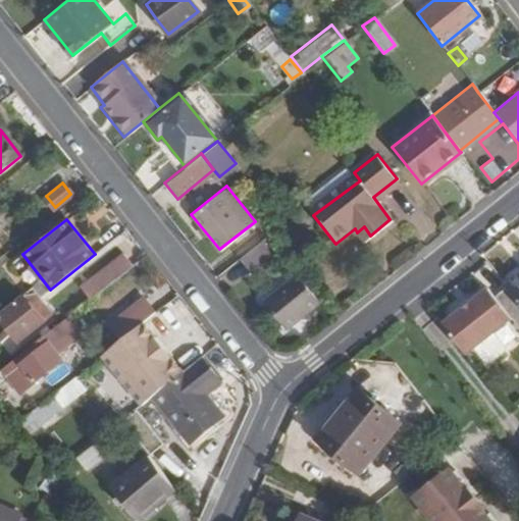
[(364,226),(357,232),(363,241),(370,236),(364,226)]
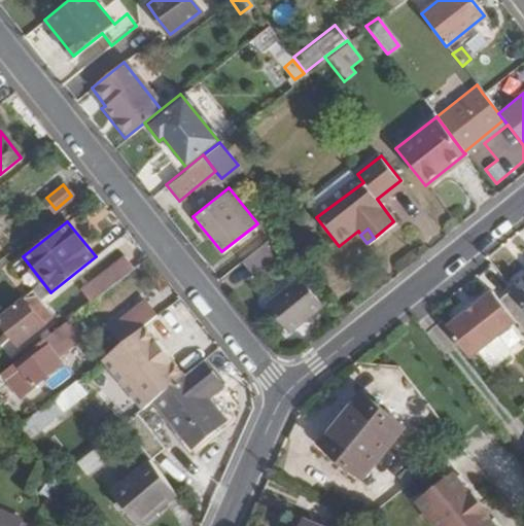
[(269,237),(240,260),(253,276),(282,253),(269,237)]
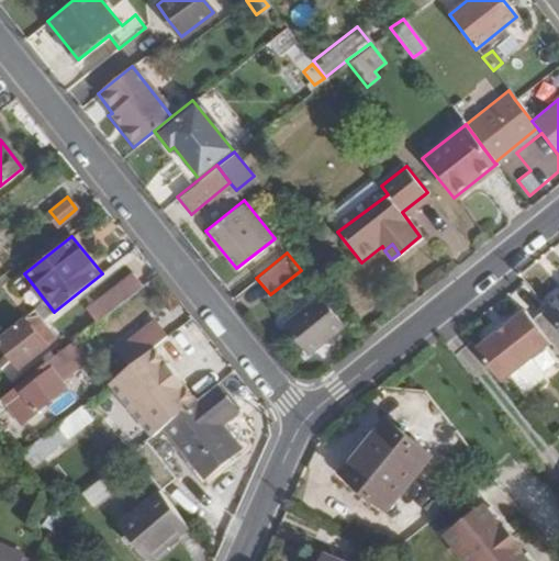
[(132,271),(88,306),(97,321),(142,283),(132,271)]
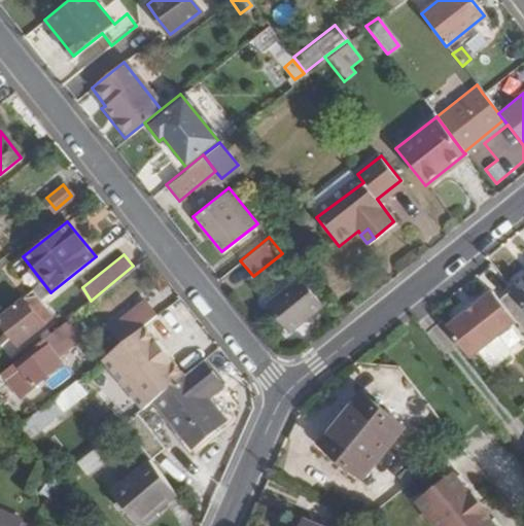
[(287,331),(322,304),(299,275),(265,304),(287,331)]
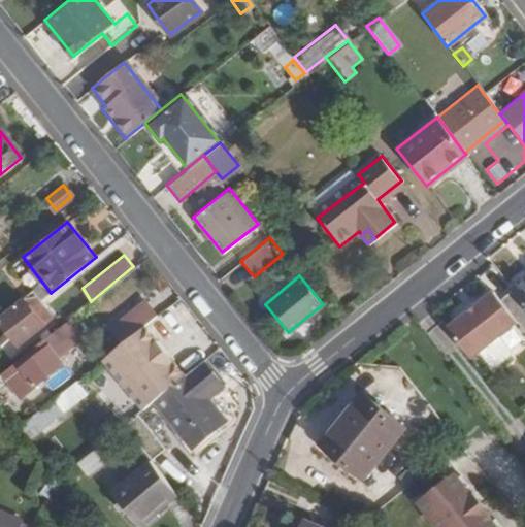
[(524,275),(509,288),(524,307),(524,275)]
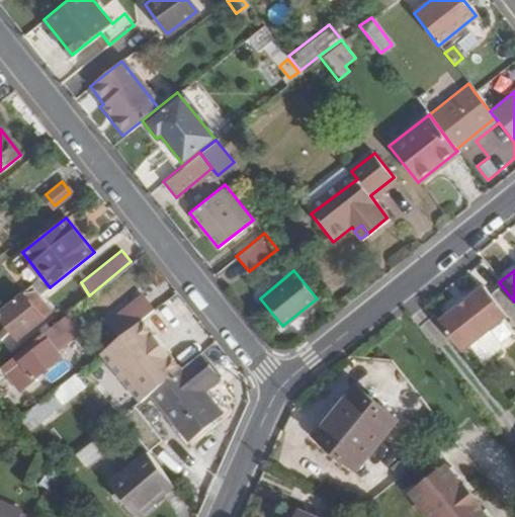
[(482,284),(437,319),(462,352),(506,318),(482,284)]
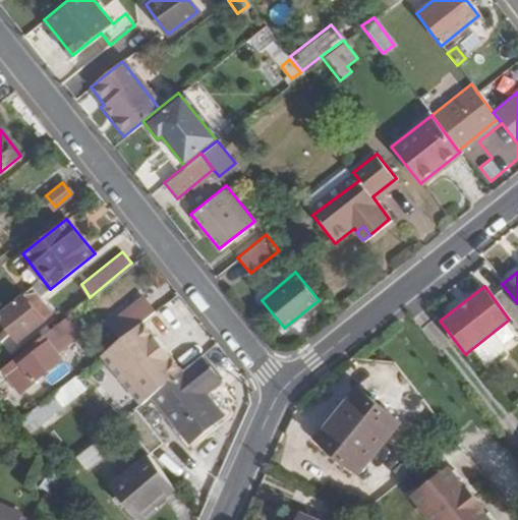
[(517,326),(517,303),(504,287),(494,295),(517,326)]
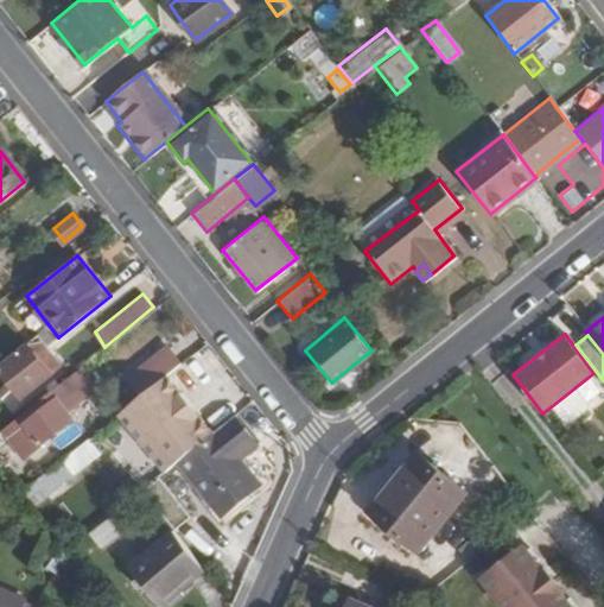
[(52,372),(29,342),(0,366),(0,394),(13,384),(23,396),(52,372)]
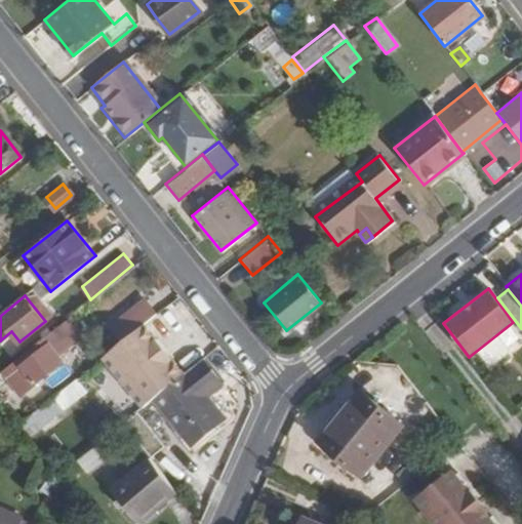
[(116,321),(127,336),(136,329),(159,312),(147,296),(116,321)]
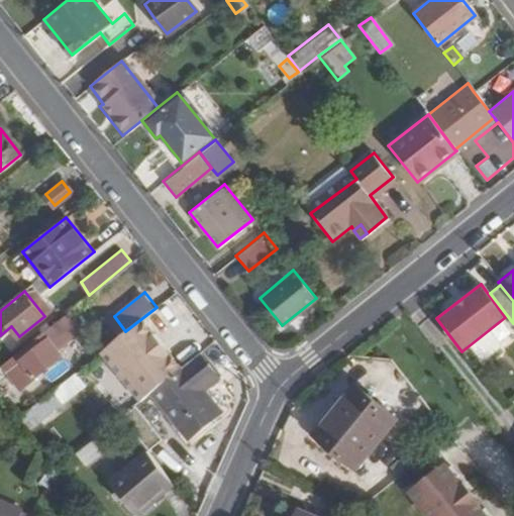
[(190,336),(166,305),(137,328),(134,324),(125,331),(103,349),(142,399),(151,391),(181,368),(169,353),(190,336)]
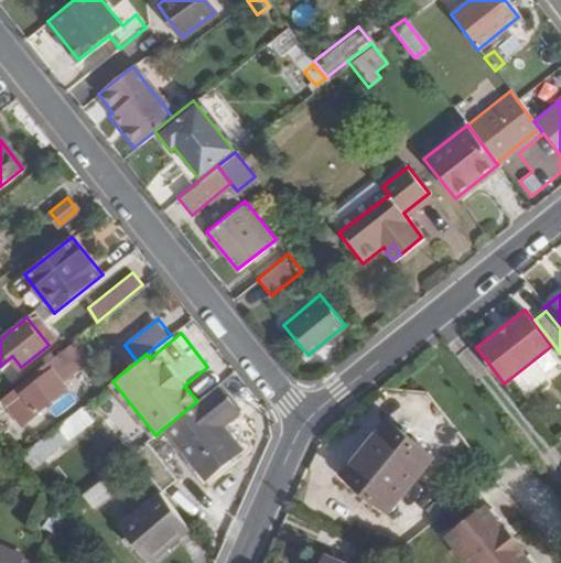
[(93,354),(78,336),(47,361),(52,368),(38,380),(31,385),(17,397),(33,418),(75,383),(68,376),(84,365),(82,363),(93,354)]
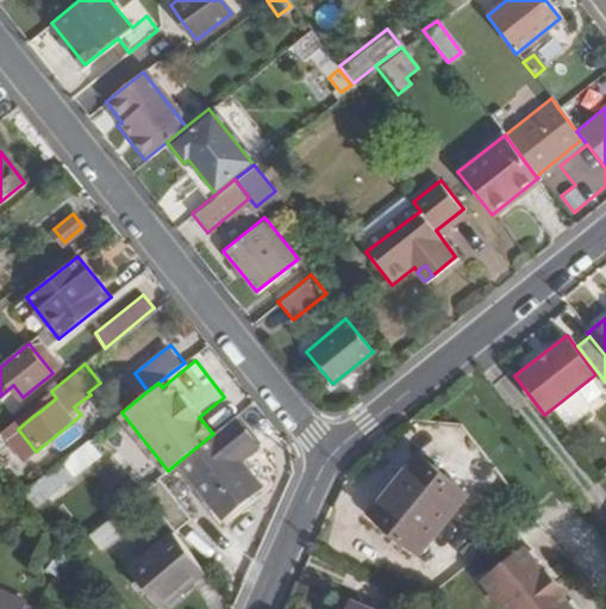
[(51,391),(35,403),(41,411),(56,398),(51,391)]
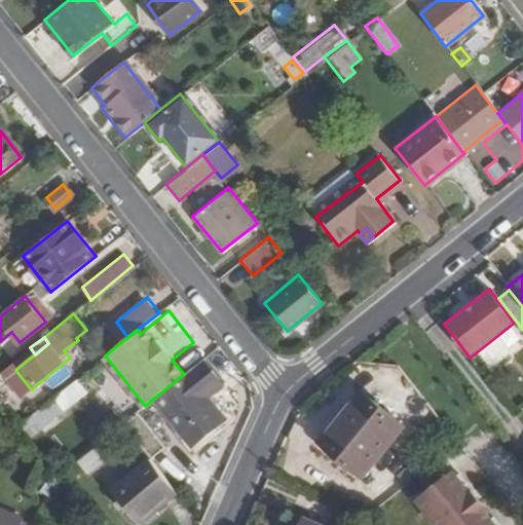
[(30,347),(25,352),(29,359),(35,354),(30,347)]
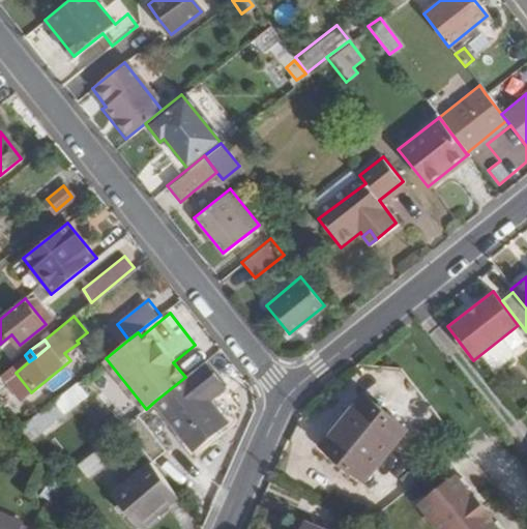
[(208,401),(225,387),(204,361),(185,377),(155,401),(194,449),(227,422),(208,401)]
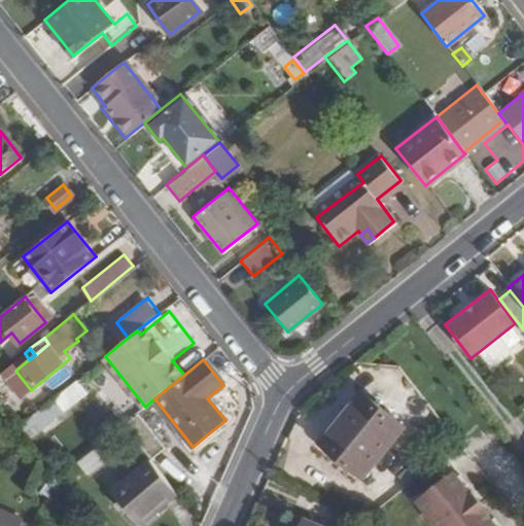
[(88,391),(78,379),(21,426),(30,436),(88,391)]
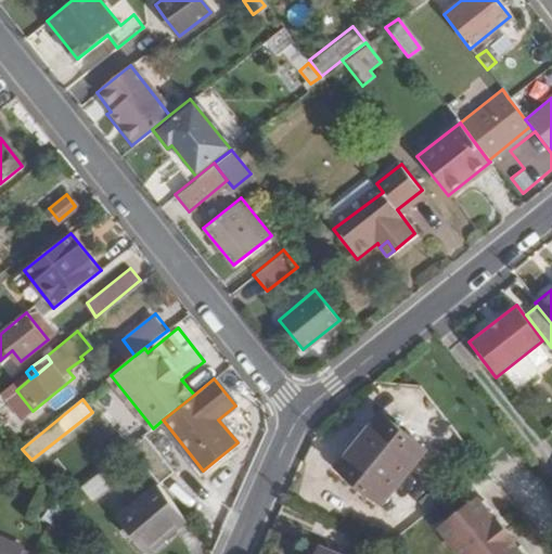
[(423,450),(380,414),(337,468),(381,503),(423,450)]
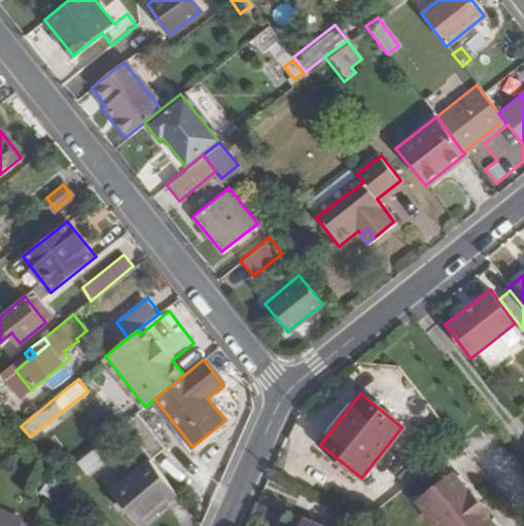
[(151,457),(165,446),(138,412),(125,423),(151,457)]
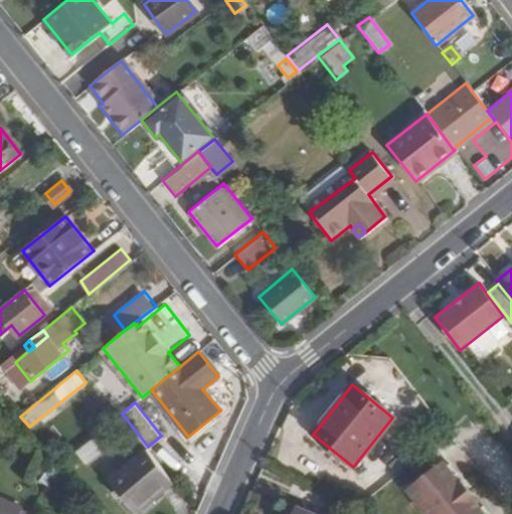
[(111,440),(103,430),(75,450),(82,458),(84,461),(111,440)]
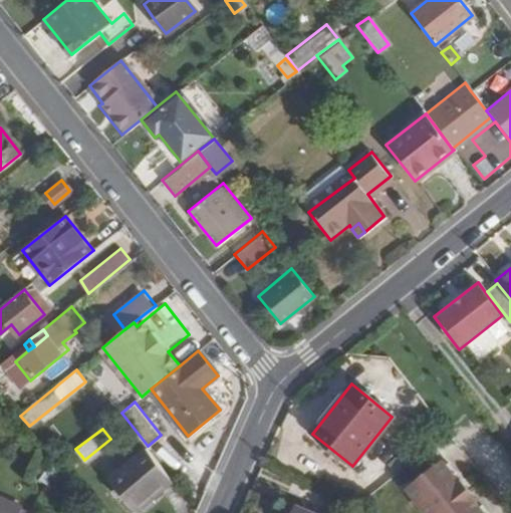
[(109,477),(139,512),(175,481),(148,448),(109,477)]
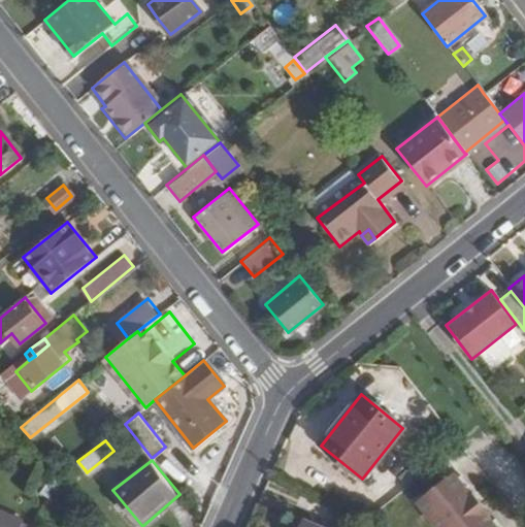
[(57,481),(47,475),(38,493),(47,498),(57,481)]
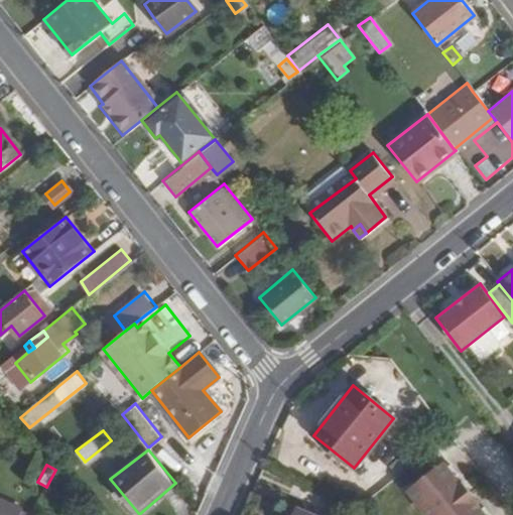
[(444,465),(410,493),(427,514),(485,514),(478,505),(479,504),(462,483),(460,483),(444,465)]
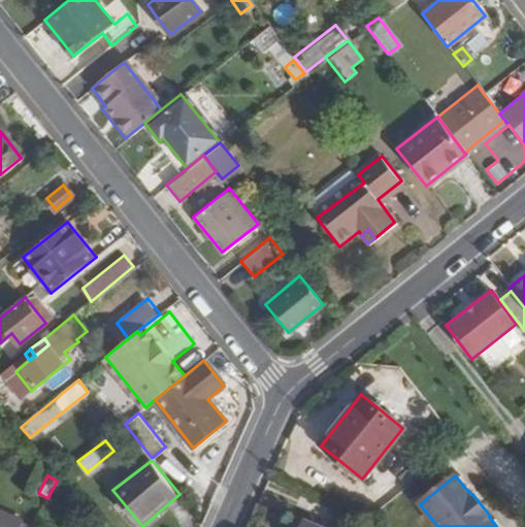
[(0,526),(20,526),(23,521),(0,511),(0,526)]
